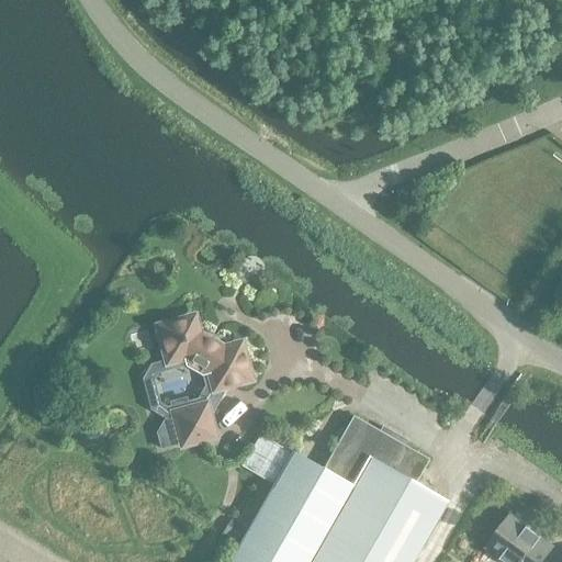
[(192,317),(158,327),(167,361),(183,357),(186,364),(201,373),(210,371),(213,386),(202,406),(173,414),(182,444),(212,435),(205,414),(210,413),(223,390),(222,385),(248,379),(238,345),(222,349),(197,334),(192,317)]
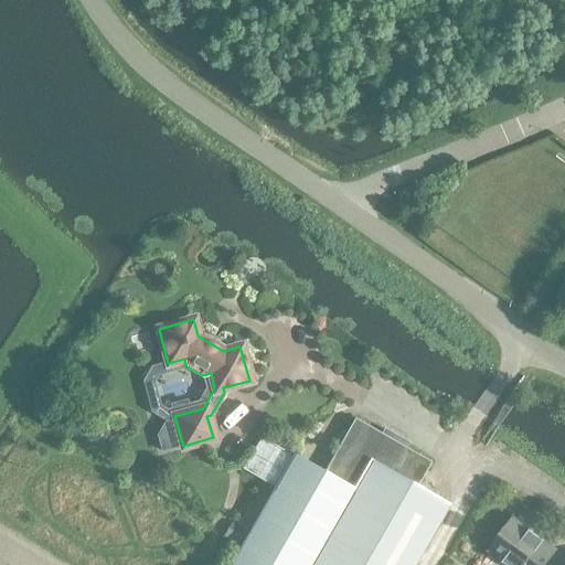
[(299,443),(330,459),(347,428),(316,412),(299,443)]
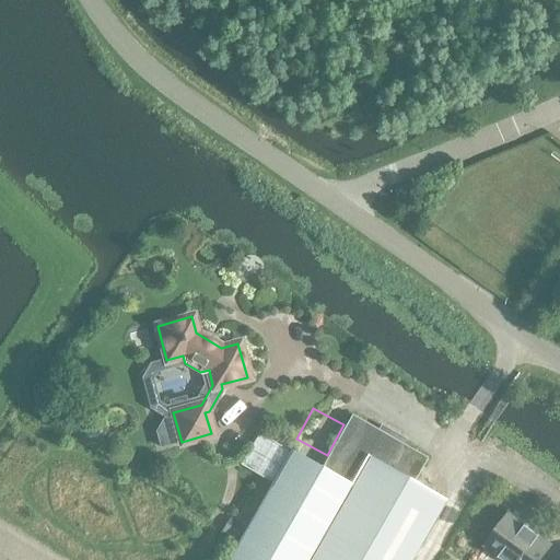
[(290,450),(226,559),(409,559),(444,499),(412,481),(427,457),(400,443),(404,439),(380,424),(377,429),(350,413),(343,424),(327,455),(321,466),(290,450)]
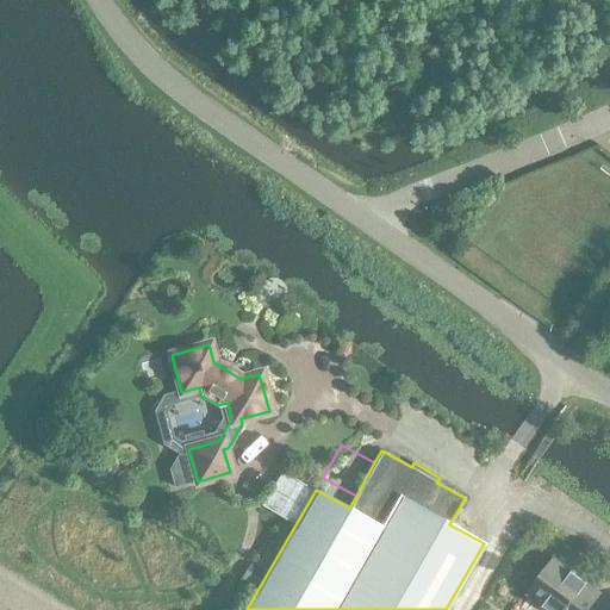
[(287,508),(284,514),(296,521),(312,487),(290,475),(277,502),(287,508)]
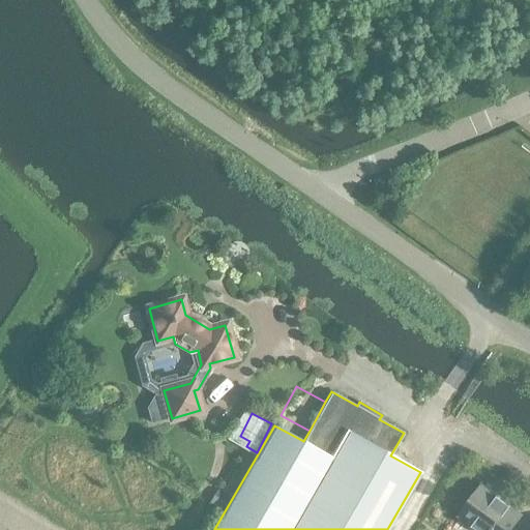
[(510,529),(522,516),(519,513),(480,484),(457,517),(473,529),(510,529)]
